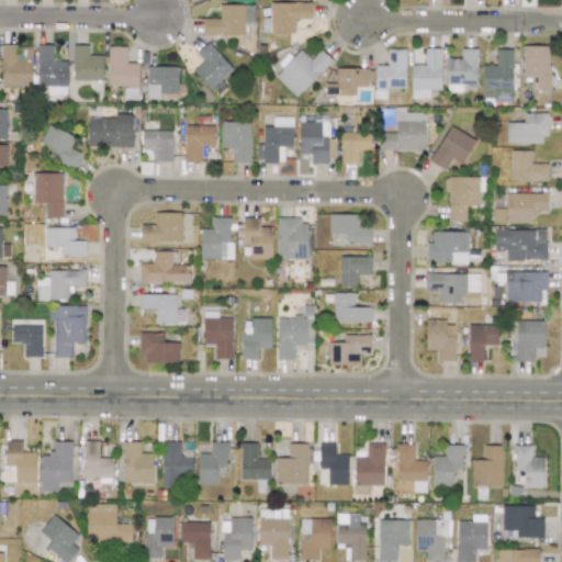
[(294,33),(294,19),(311,20),(311,3),(270,2),(269,32),(294,33)]
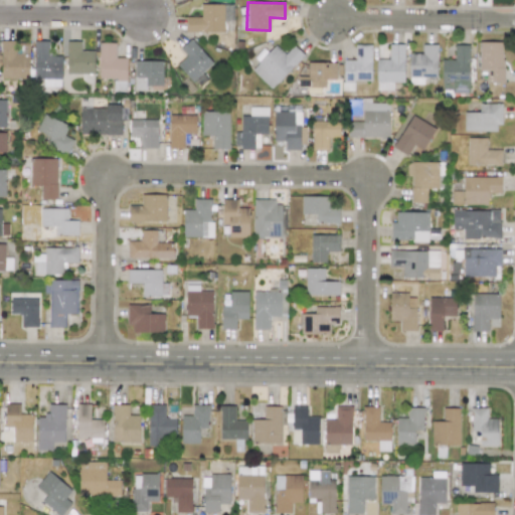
[(223,5),(200,4),(200,17),(186,17),(185,31),(223,32),(223,5)]
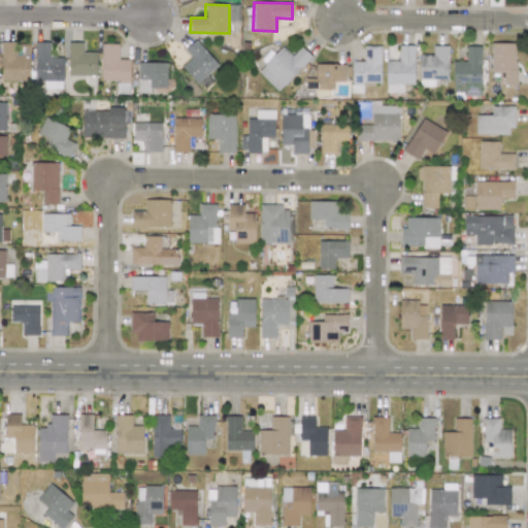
[(218,64),(195,39),(183,51),(190,58),(180,66),(203,90),(212,80),(206,75),(218,64)]
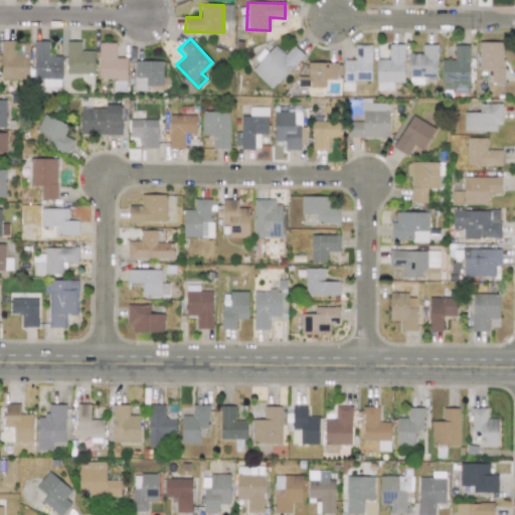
[(1,78),(28,78),(29,43),(16,43),(16,41),(1,40),(1,78)]
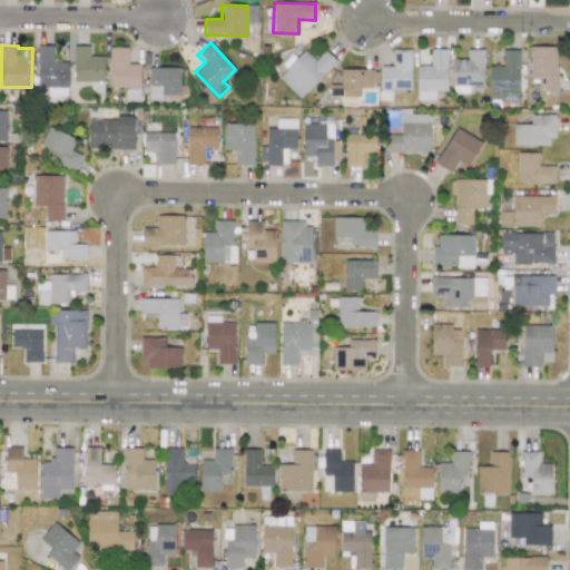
[(68,61),(53,61),(53,46),(37,45),(37,87),(68,87),(68,61)]
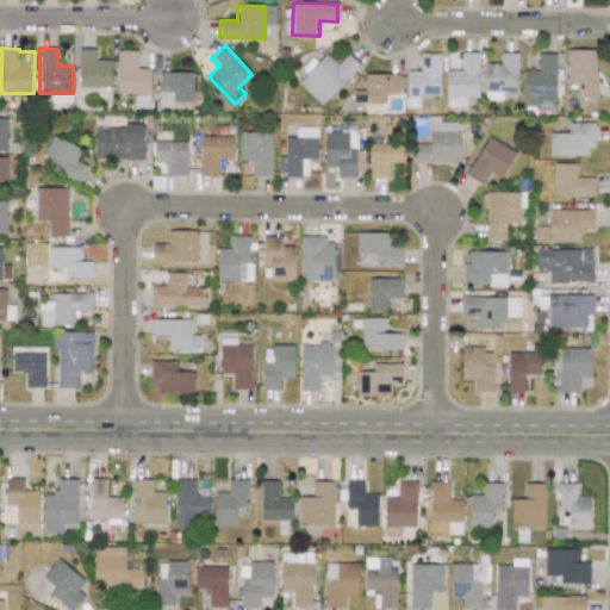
[(111,88),(111,61),(95,61),(95,49),(79,49),(79,87),(111,88)]
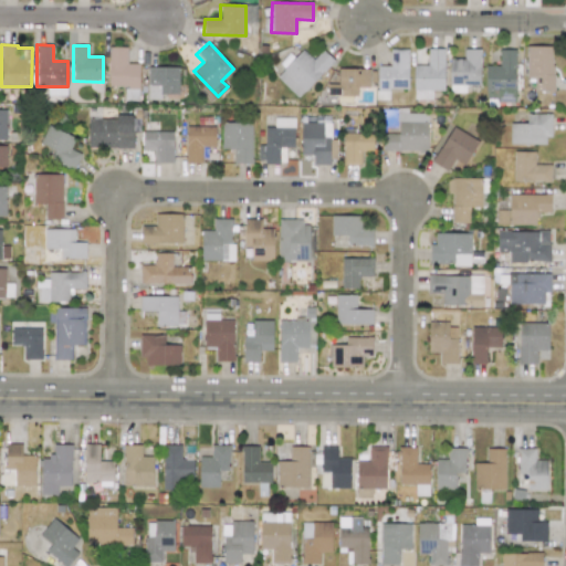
[(139,63),(127,63),(127,46),(108,46),(108,87),(138,87),(139,63)]
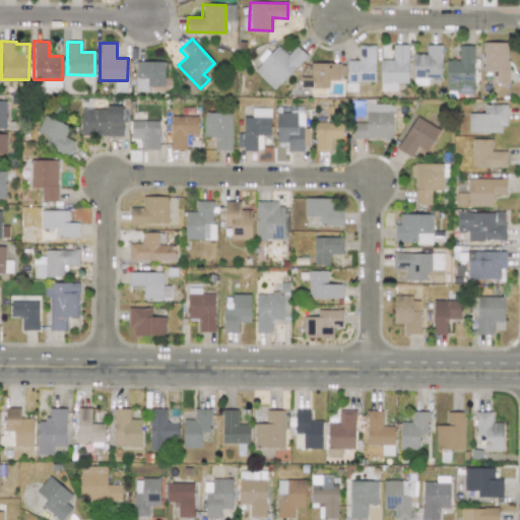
[(508,83),(508,43),(483,43),(483,71),(493,71),(493,83),(508,83)]
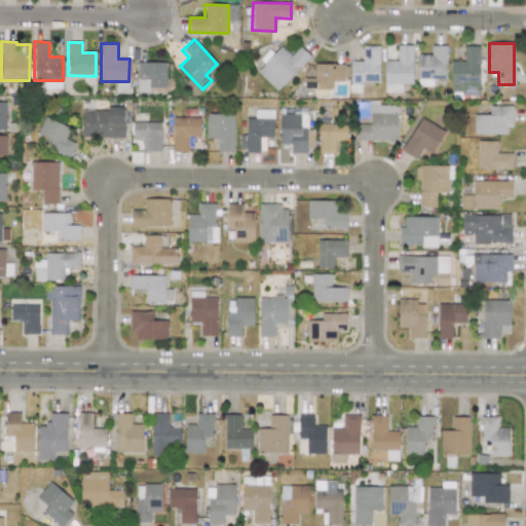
[(378,82),(379,46),(363,45),(363,62),(350,61),(349,92),(362,92),(362,82),(378,82)]
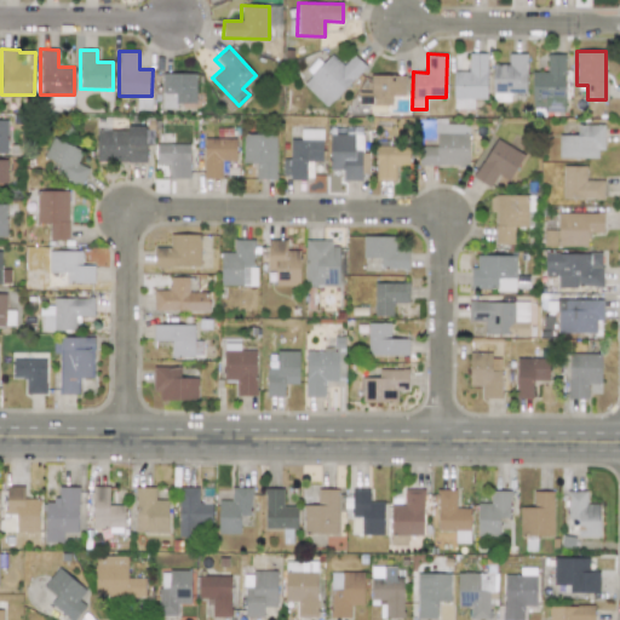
[(452,72),(453,109),(474,109),(474,99),(486,99),(486,53),(468,53),(468,72),(452,72)]
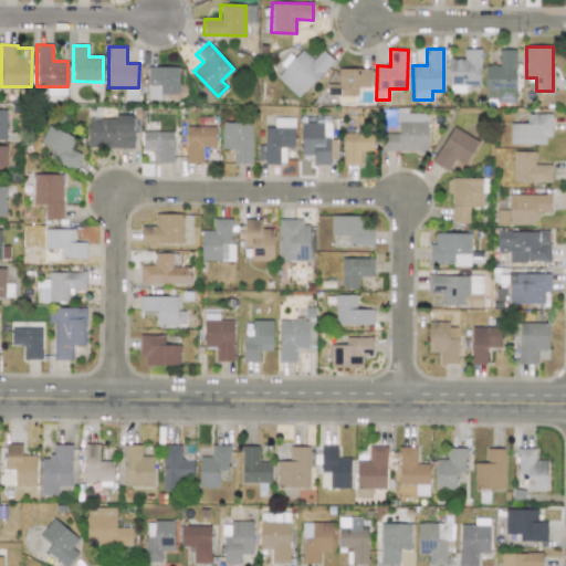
[(479,85),(480,49),(464,49),(464,59),(450,59),(449,92),(464,92),(464,85),(479,85)]
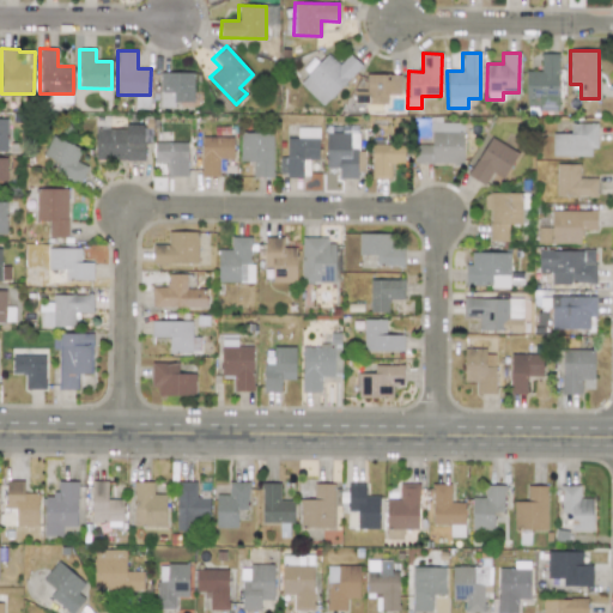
[(558,54),(540,53),(540,71),(526,71),(525,109),(558,110),(558,54)]
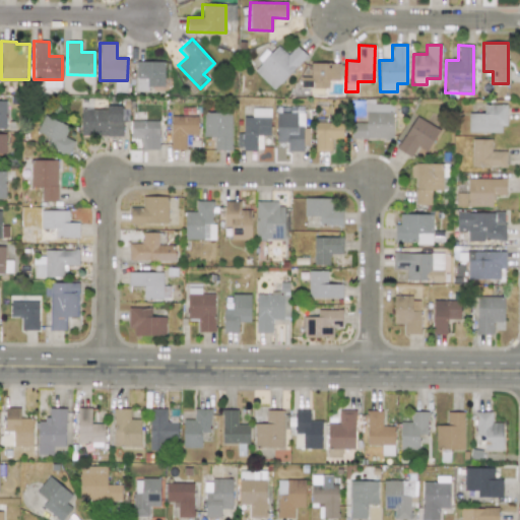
[(297,46),(287,55),(277,46),(270,54),(265,49),(256,58),(262,63),(254,71),(273,90),(307,56),(297,46)]
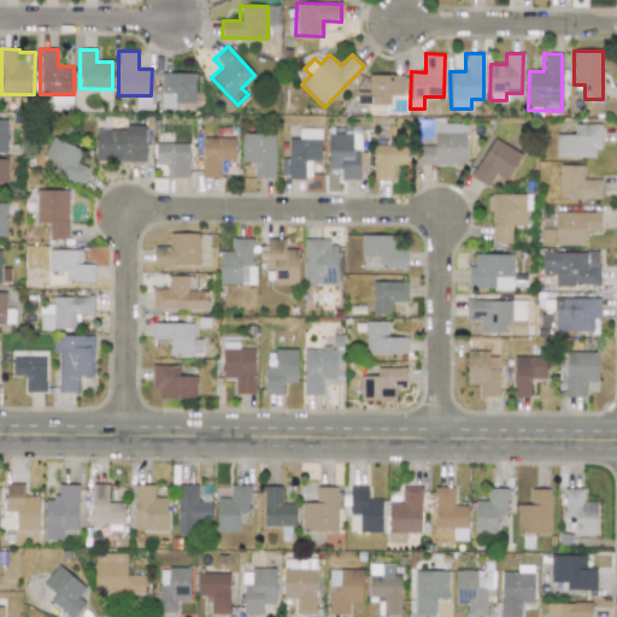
[(194,104),(194,74),(160,72),(160,109),(175,109),(175,103),(194,104)]
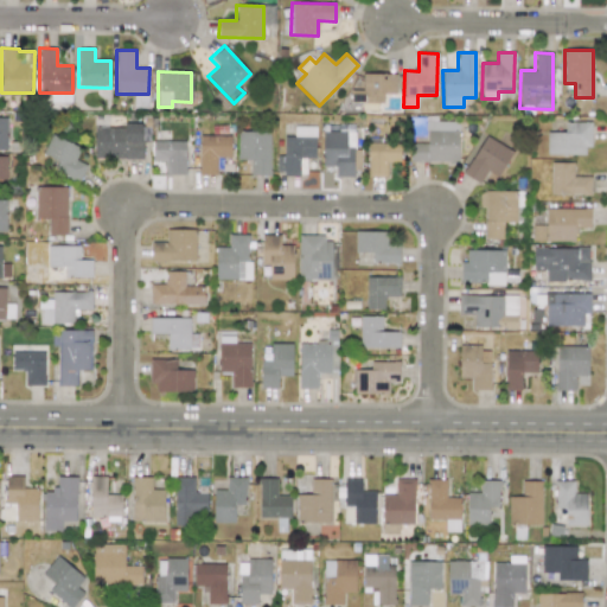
[(395,74),(363,74),(363,90),(351,90),(351,102),(383,103),(383,94),(395,94),(395,74)]
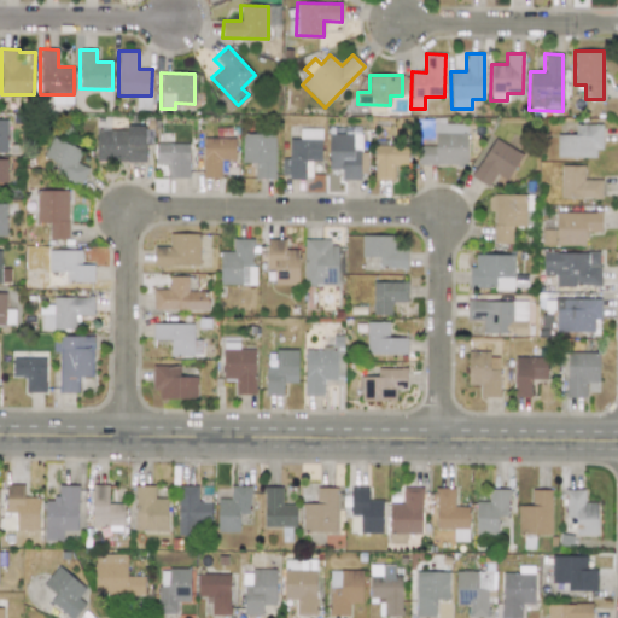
[(557,157),(600,158),(600,124),(575,124),(575,135),(557,135),(557,157)]
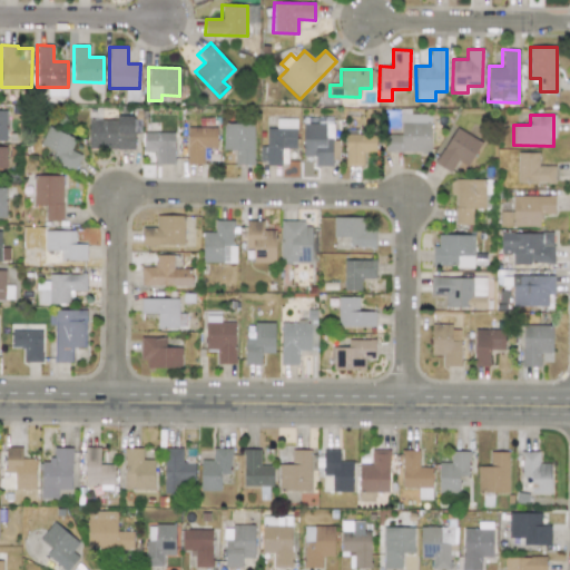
[(88,149),(134,149),(134,116),(117,116),(117,119),(89,119),(88,149)]
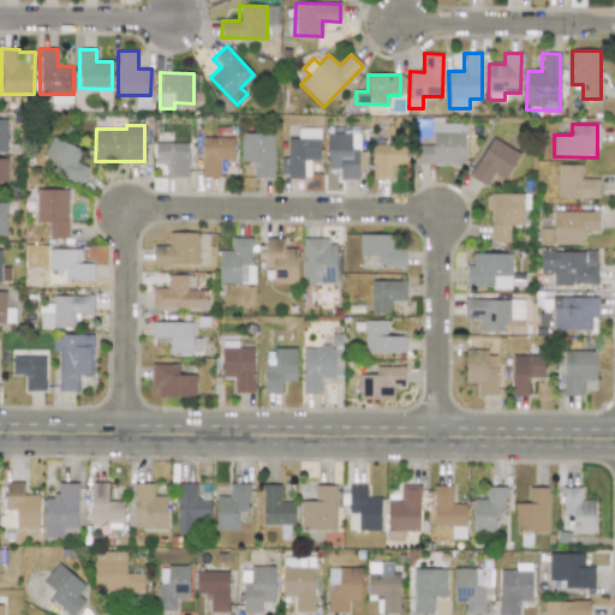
[(309,178),(310,160),(318,161),(320,129),(298,127),(298,138),(287,138),(287,157),(280,157),(280,177),(309,178)]
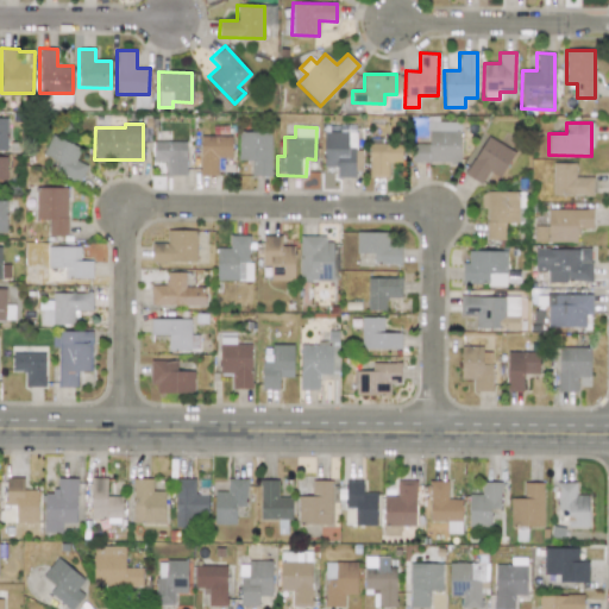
[(271,176),(270,131),(238,132),(238,161),(251,161),(251,177),(271,176)]
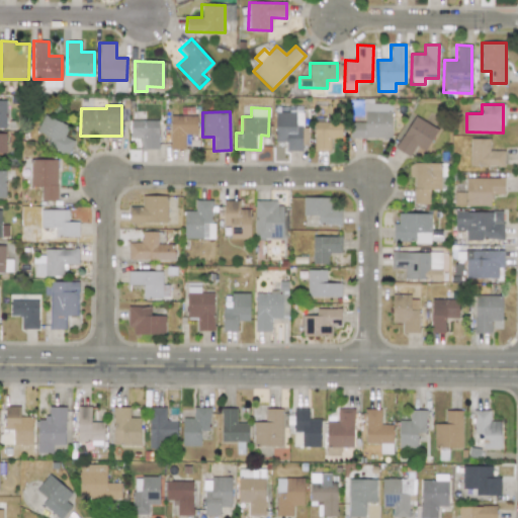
[(275,143),(285,142),(286,151),(303,151),(301,111),(274,112),(275,143)]
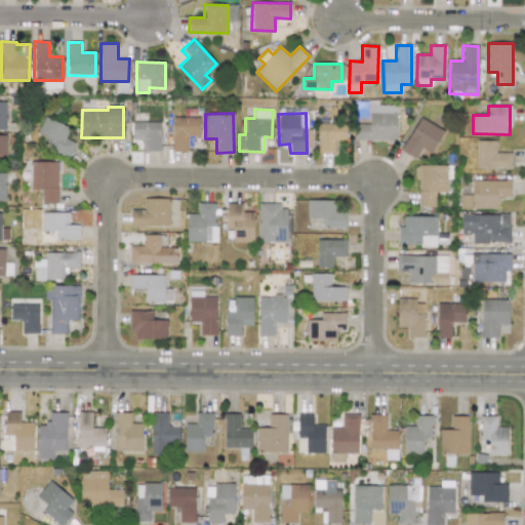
[(397,139),(396,113),(369,113),(369,124),(353,124),(354,140),(397,139)]
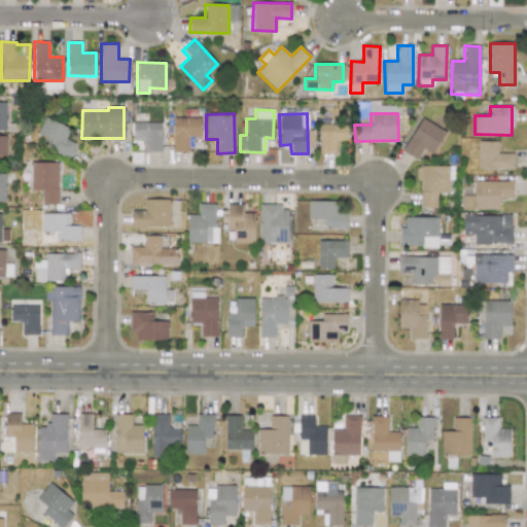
[(37,135),(50,139),(47,150),(69,157),(74,143),(65,139),(70,127),(43,117),(37,135)]
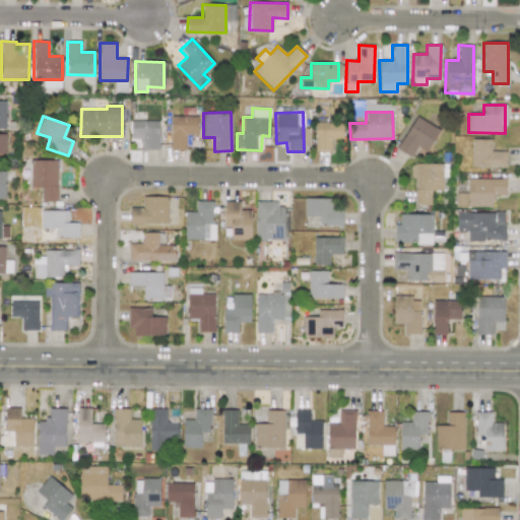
[(197,116),(170,117),(171,149),(186,149),(185,135),(198,135),(197,116)]
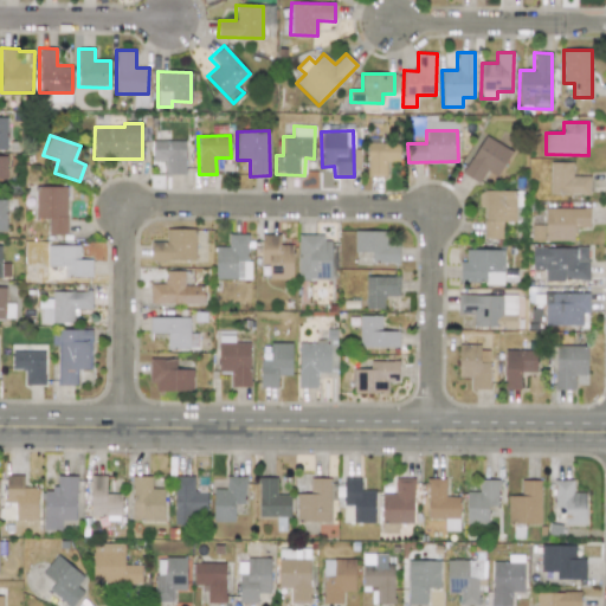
[(462,174),(478,182),(485,171),(497,176),(511,152),(484,135),(462,174)]
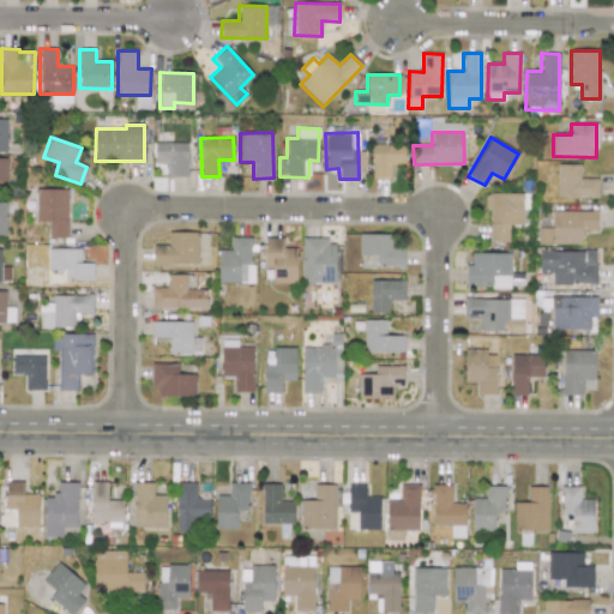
[(187,143),(154,143),(155,162),(167,162),(167,176),(187,176),(187,143)]
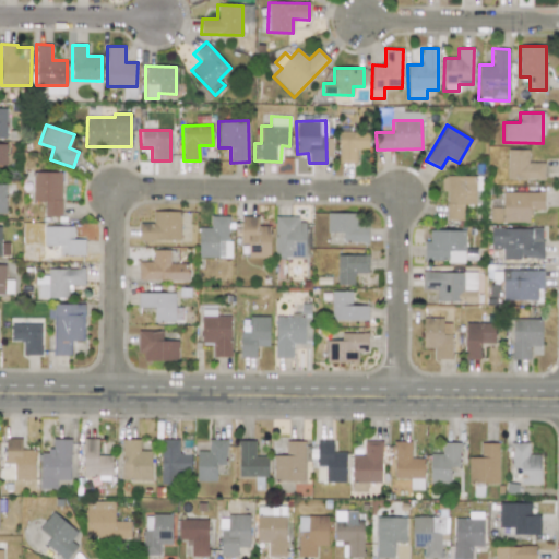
[(368,150),(368,132),(339,131),(339,163),(356,163),(356,149),(368,150)]
